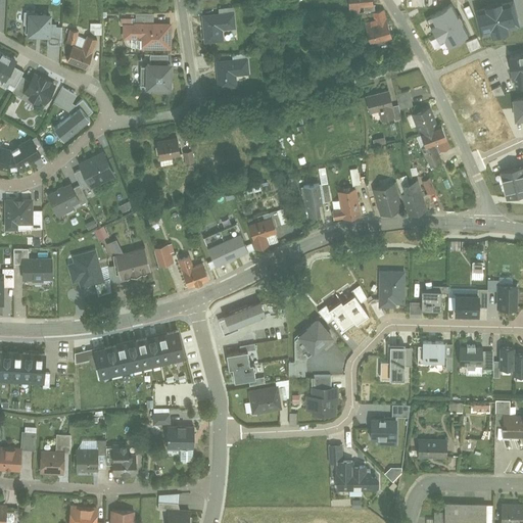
[(369,4),(368,0),(345,0),(347,11),(355,10),(354,6),(369,4)]
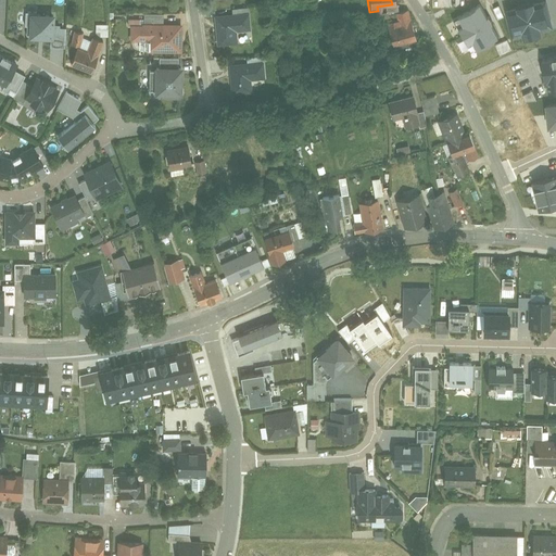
[(496,38),(479,5),(455,17),(462,30),(459,32),(467,48),(470,47),(472,51),(496,38)]
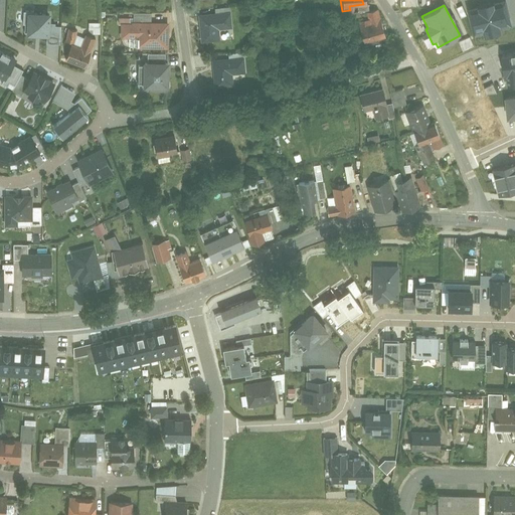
[(506,5),(472,13),(477,36),(486,33),(488,39),(503,36),(501,30),(511,28),(506,5)]
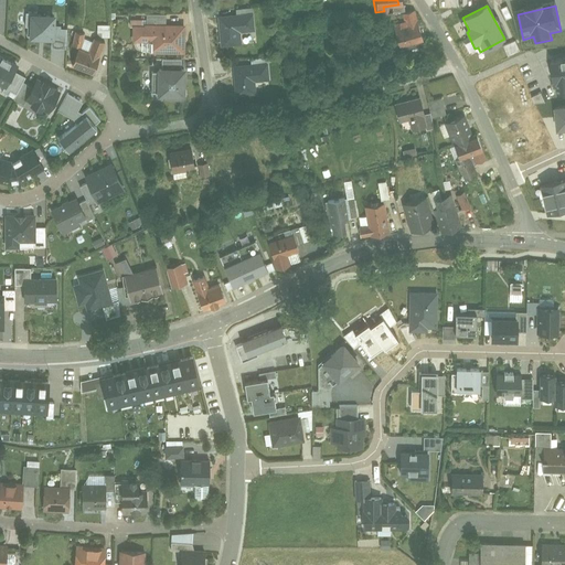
[(235,14),(216,17),(220,48),(241,45),(240,33),(253,32),(251,13),(248,13),(248,8),(234,10),(235,14)]
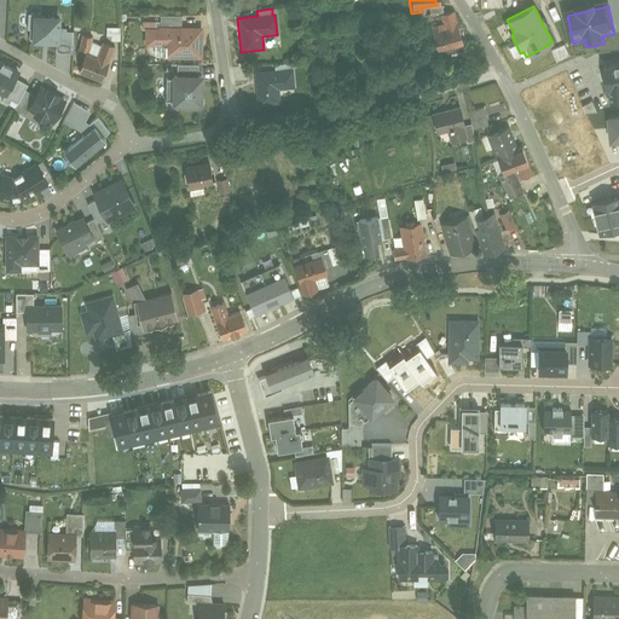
[(460,44),(450,11),(438,15),(440,24),(428,28),(434,51),(444,48),(460,44)]
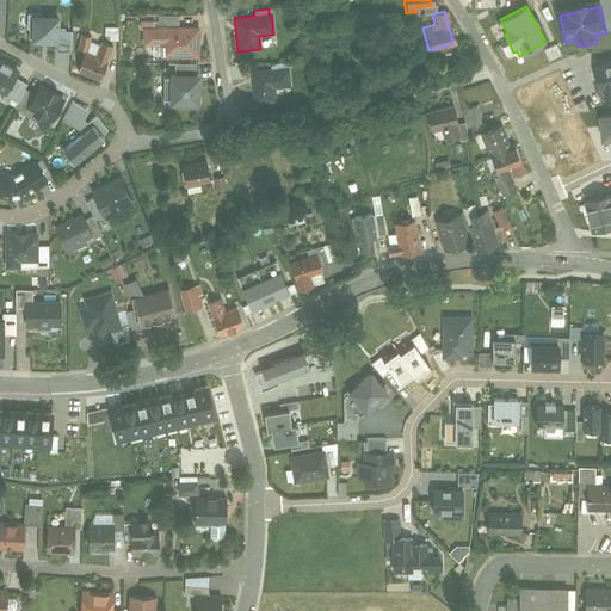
[(26,14),(26,30),(30,30),(30,43),(54,44),(57,44),(57,29),(57,18),(41,18),(41,14),(26,14)]
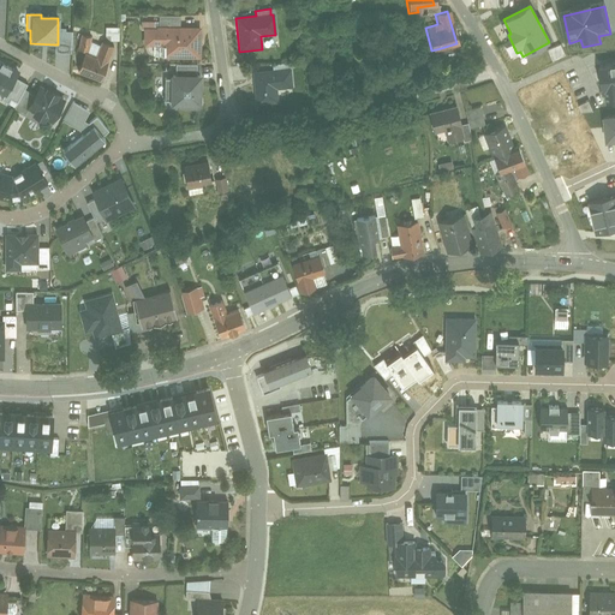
[(159,27),(180,27),(180,16),(159,16),(159,27)]
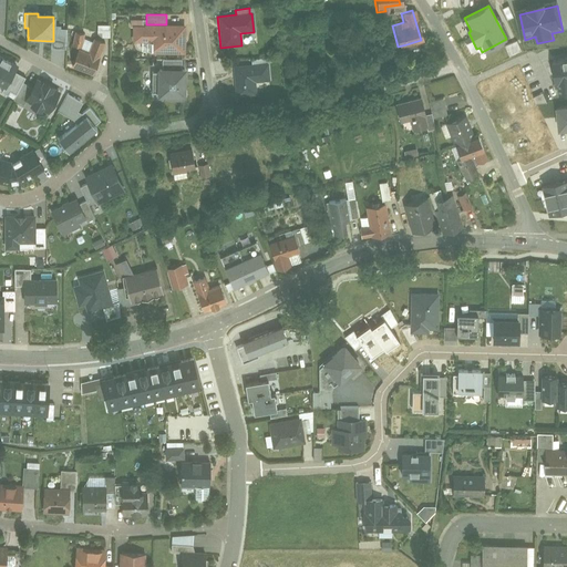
[(185,54),(185,24),(166,24),(146,24),(145,24),(145,26),(143,26),(143,19),(131,20),(131,28),(133,28),(133,42),(154,42),(154,54),(185,54)]
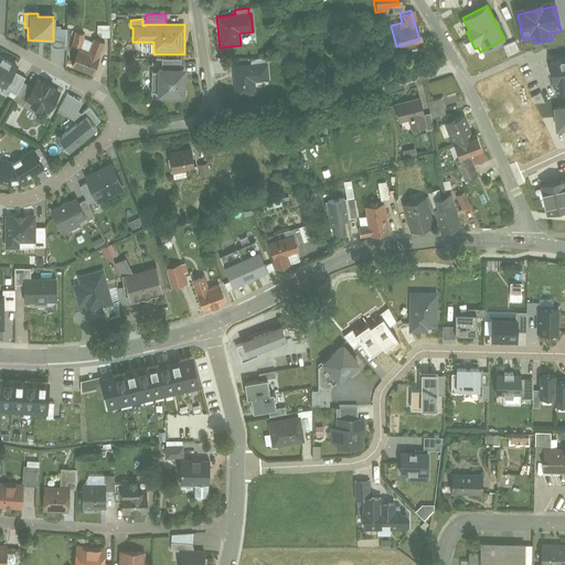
[(110,38),(110,25),(98,25),(98,33),(103,33),(103,38),(110,38)]
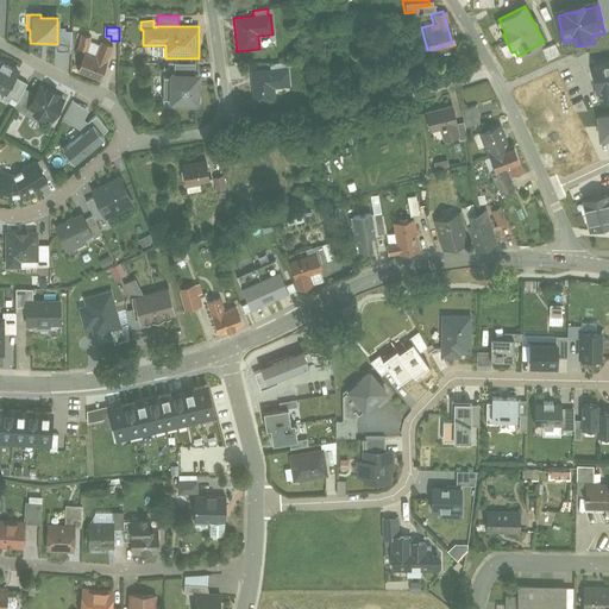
[(64,29),(57,29),(57,44),(54,44),(54,52),(70,54),(71,32),(64,32),(64,29)]
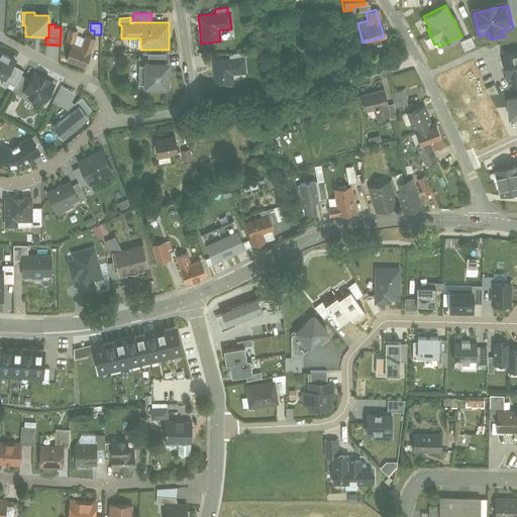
[(71,28),(68,39),(75,41),(78,29),(71,28)]
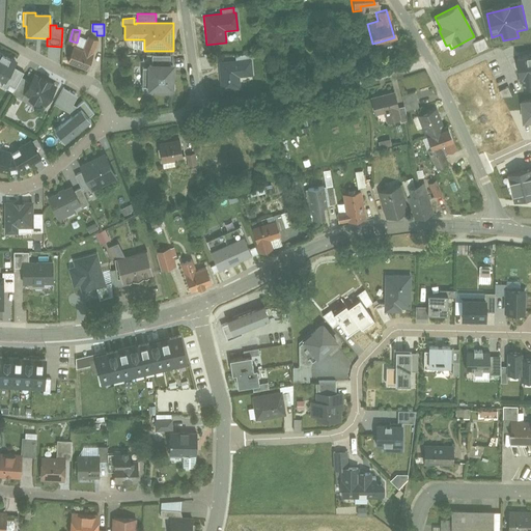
[(99,40),(89,36),(85,50),(75,47),(70,62),(88,70),(99,40)]
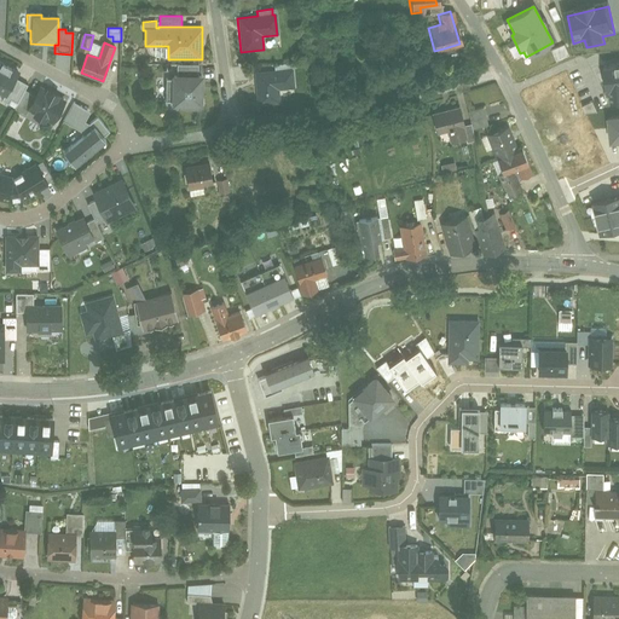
[(557,58),(571,53),(566,42),(553,47),(557,58)]
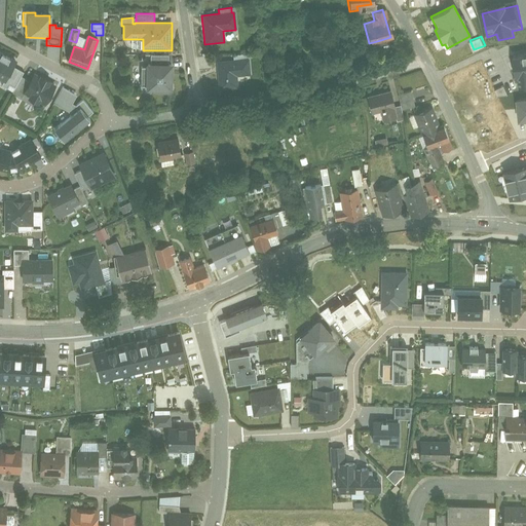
[(379,47),(377,41),(369,43),(366,44),(367,50),(379,47)]
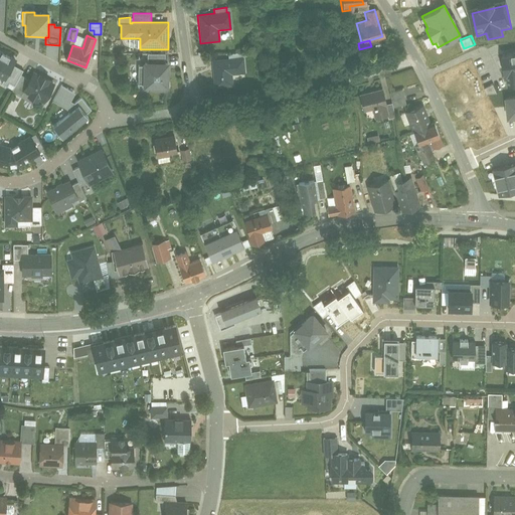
[(16,60),(0,50),(0,84),(2,87),(2,86),(12,66),(16,60)]
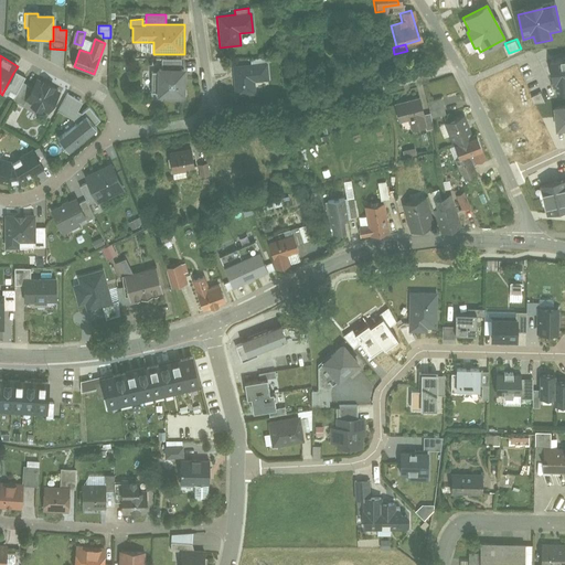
[(266,64),(265,64),(265,59),(249,60),(251,65),(232,66),(234,98),(255,97),(254,82),(267,81),(266,64)]
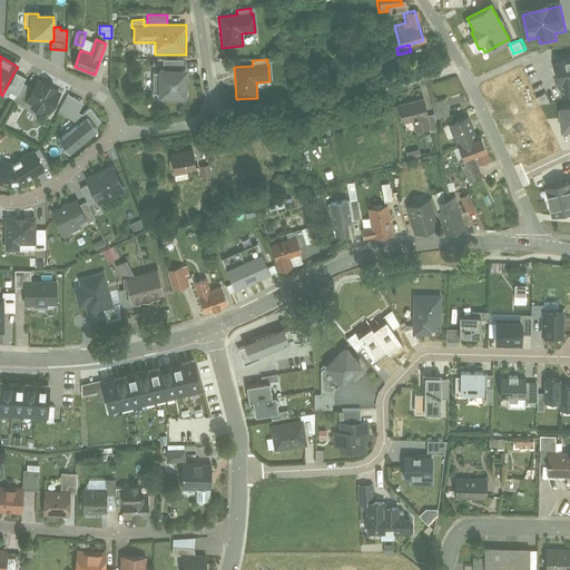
[(163,60),(163,69),(183,69),(183,60),(163,60)]
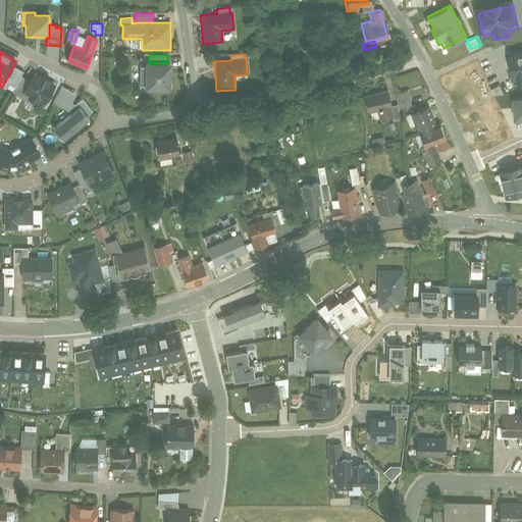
[(521,55),(510,57),(512,82),(516,82),(516,89),(521,88),(521,55)]
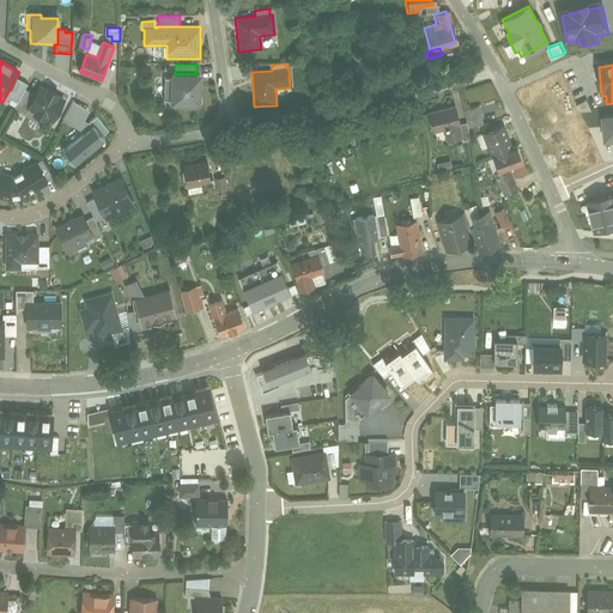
[(202,105),(202,74),(196,74),(175,74),(170,74),(170,79),(164,79),(164,102),(171,102),(171,107),(176,105),(176,110),(200,110),(200,105),(202,105)]
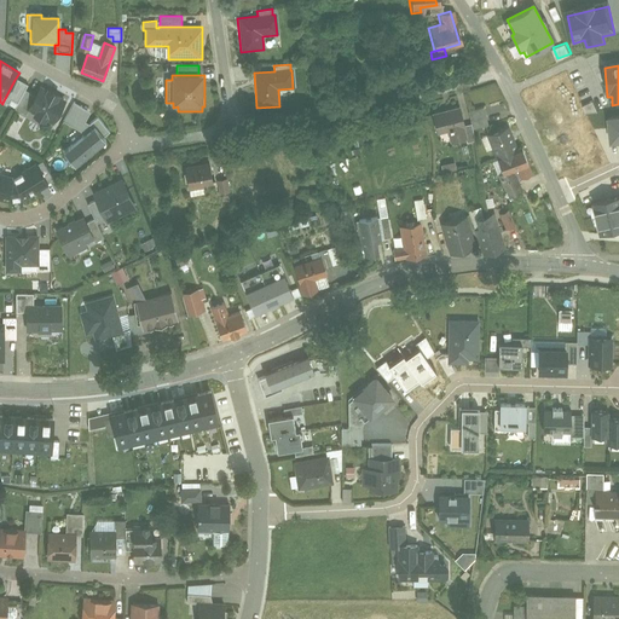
[(27,86),(15,80),(3,103),(7,105),(11,99),(17,103),(24,91),(27,86)]
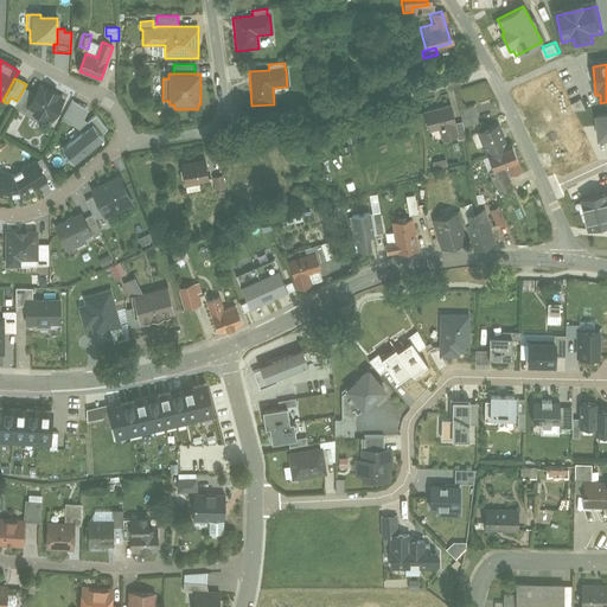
[(65,98),(38,84),(33,94),(25,109),(52,123),(65,98)]
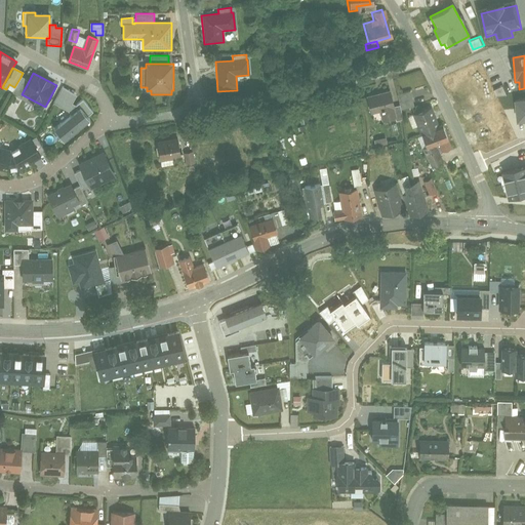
[(22,94),(29,81),(21,77),(14,87),(11,93),(19,97),(22,94)]
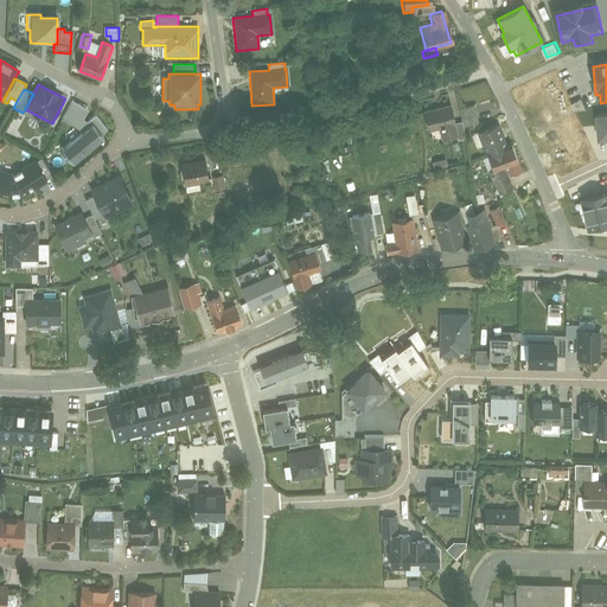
[(550,136),(562,132),(544,94),(522,104),(534,128),(544,122),(550,136)]
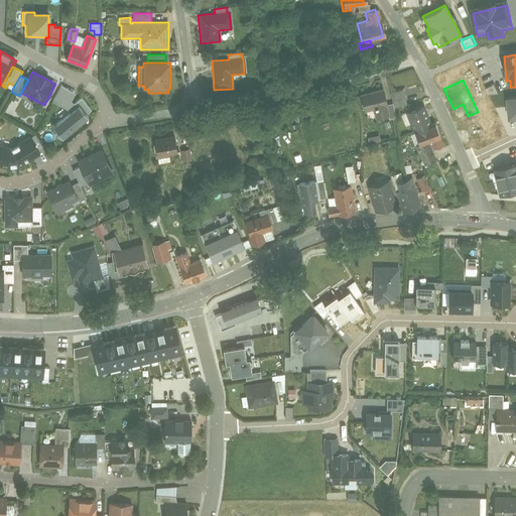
[(60,87),(52,102),(67,110),(69,114),(76,108),(73,105),(71,103),(75,94),(60,87)]
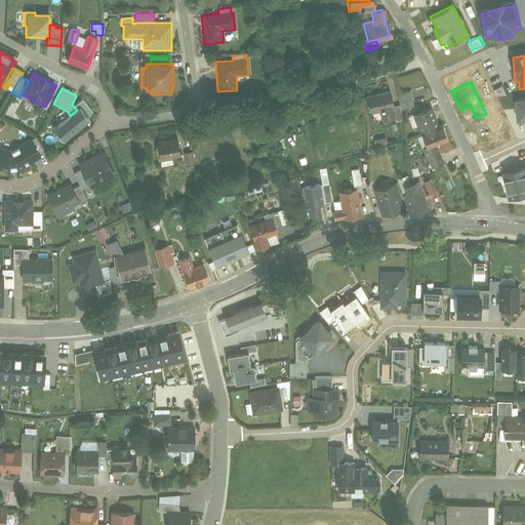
[(391,106),(387,90),(364,95),(368,113),(377,111),(379,121),(394,117),(391,106)]
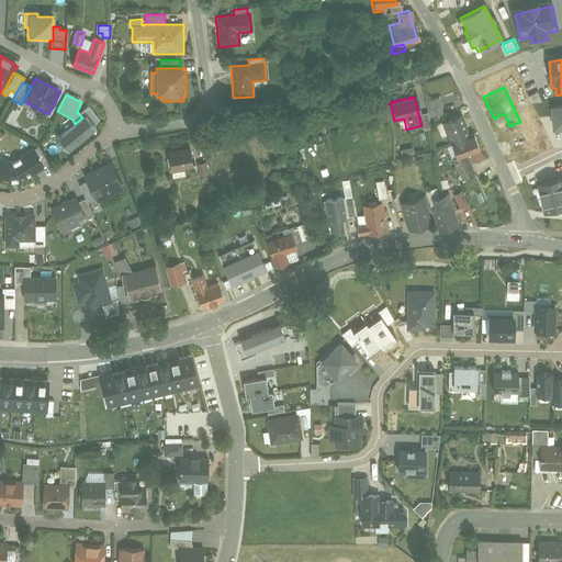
[(425,112),(426,117),(440,113),(436,97),(422,101),(425,112)]
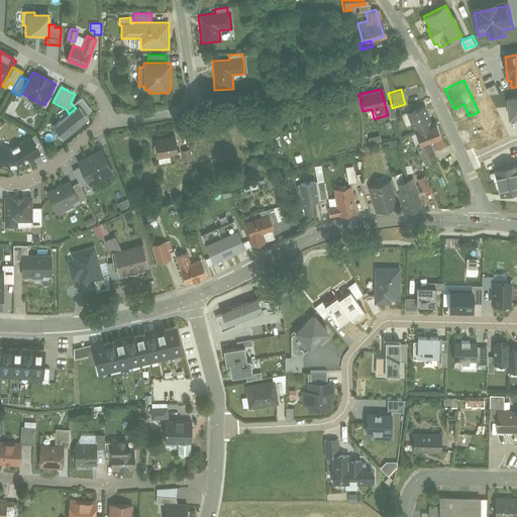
[(91,111),(81,98),(73,105),(76,108),(69,114),(52,127),(62,140),(87,120),(85,116),(91,111)]
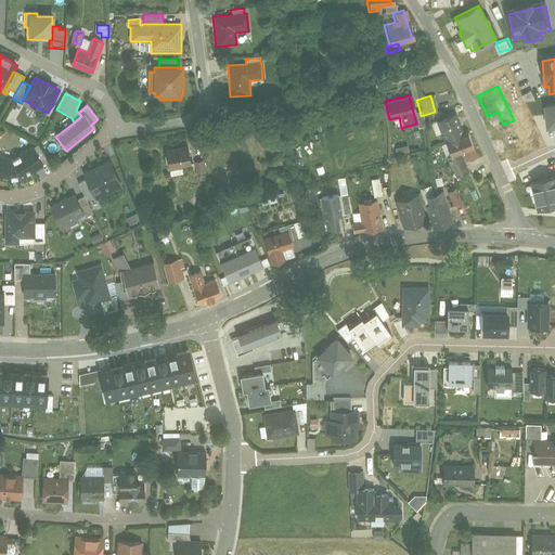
[(420,111),(413,112),(416,124),(416,126),(423,125),(421,116),(420,111)]
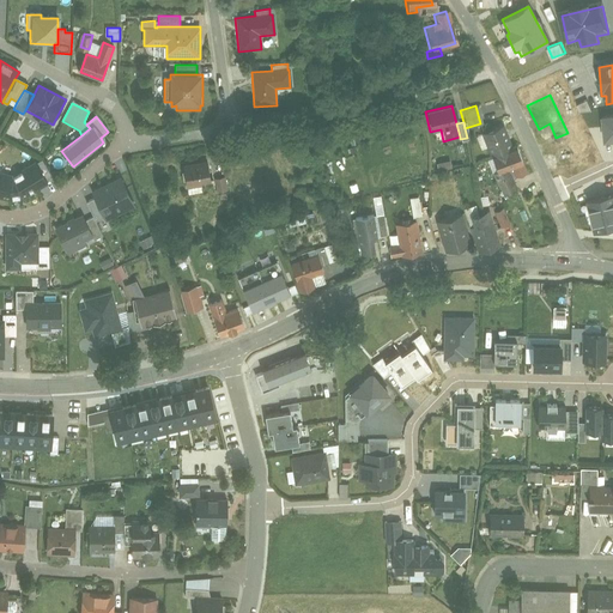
[(526,174),(515,146),(511,147),(501,123),(477,133),(493,174),(491,174),(499,194),(515,188),(511,180),(526,174)]
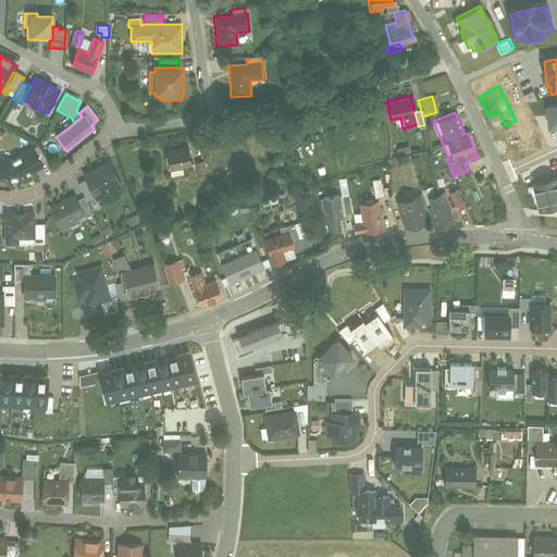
[(408,151),(406,145),(396,149),(398,155),(408,151)]
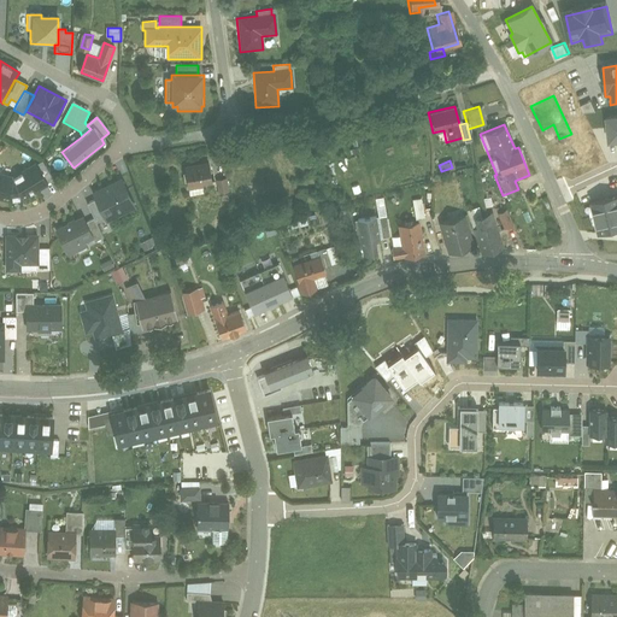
[(213,184),(210,162),(184,165),(189,189),(213,184)]
